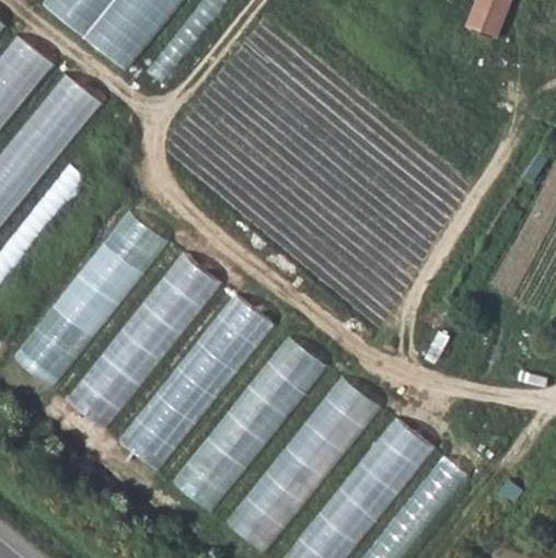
[(49,0),(44,9),(131,72),(184,0),(49,0)]
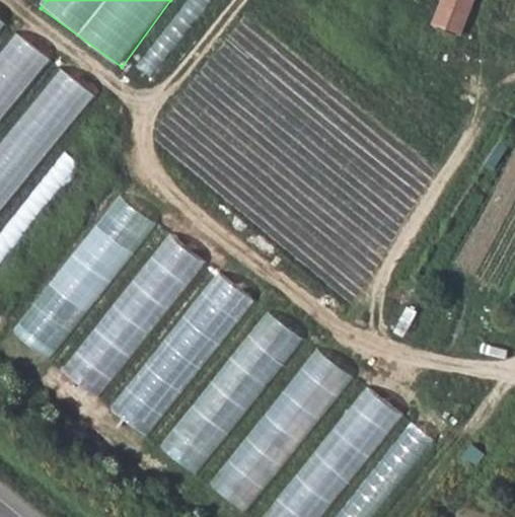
[(429,28),(445,34),(456,8),(439,1),(430,23),(429,28)]
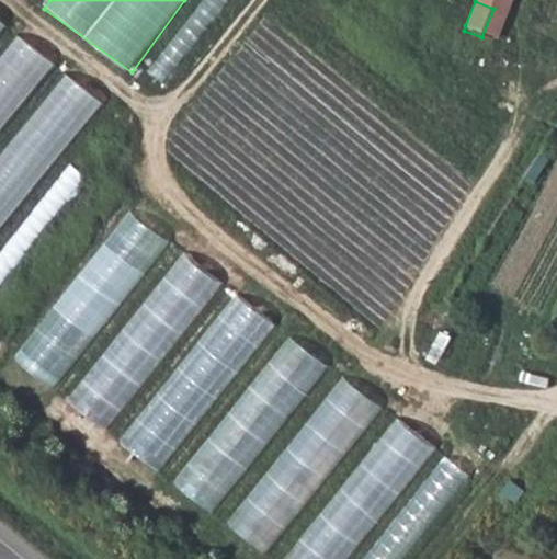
[(20,44),(0,72),(0,158),(59,70),(20,44)]
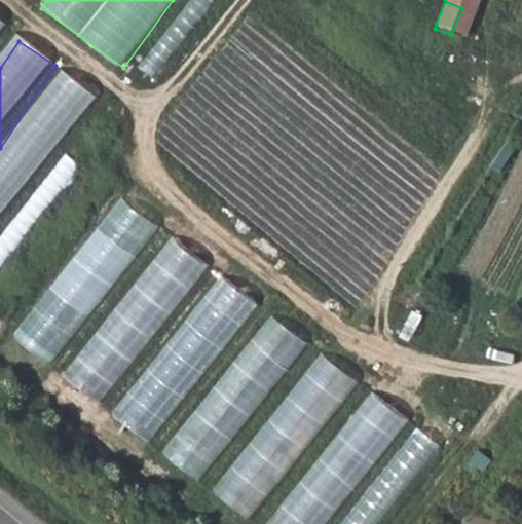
[(0,268),(78,165),(62,154),(0,235),(0,268)]
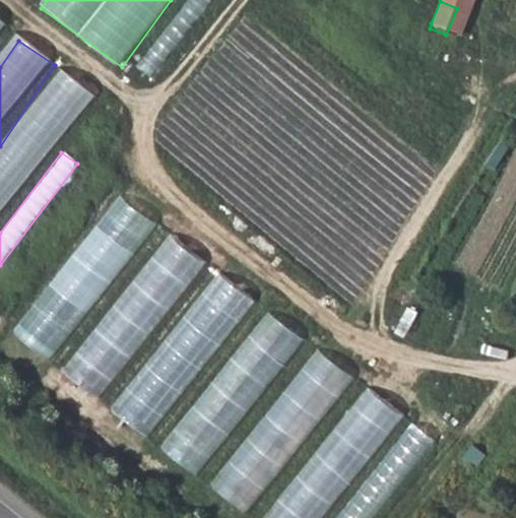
[(48,360),(150,221),(116,196),(13,334),(48,360)]
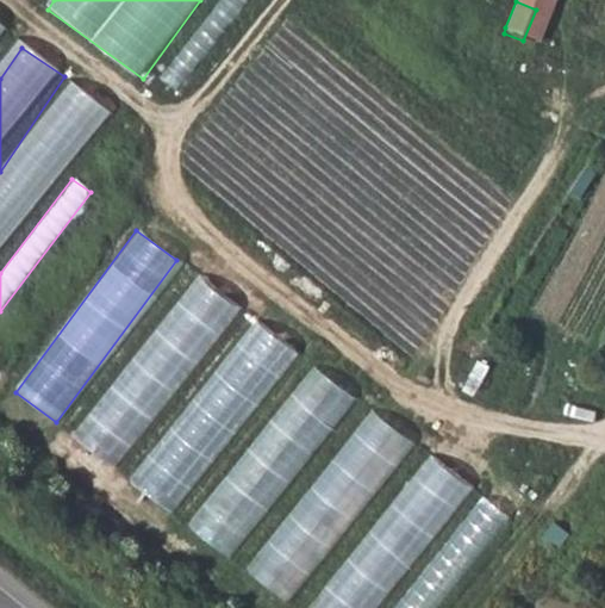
[(193,275),(73,438),(114,469),(235,306),(193,275)]
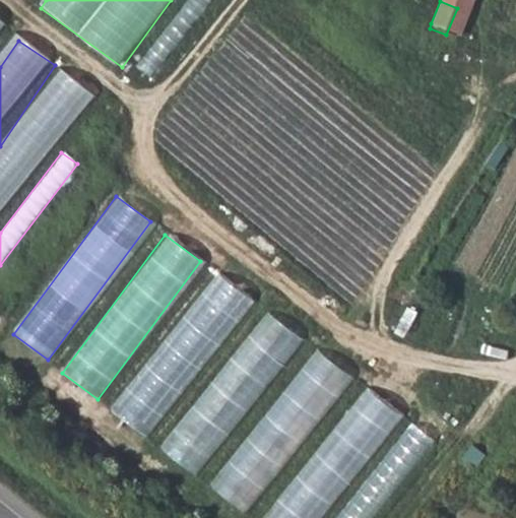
[(213,272),(112,411),(148,439),(251,300),(213,272)]
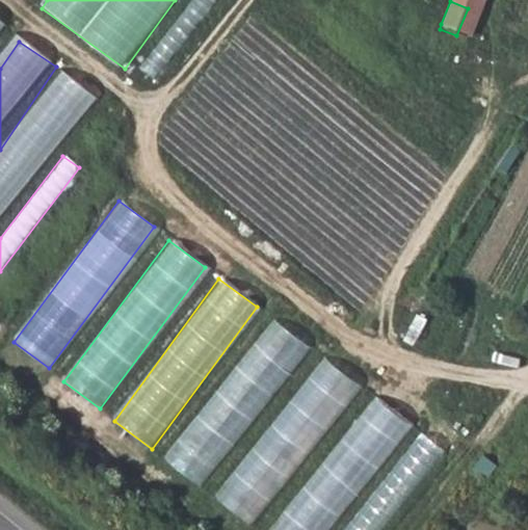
[(201,487),(309,346),(271,317),(162,458),(201,487)]
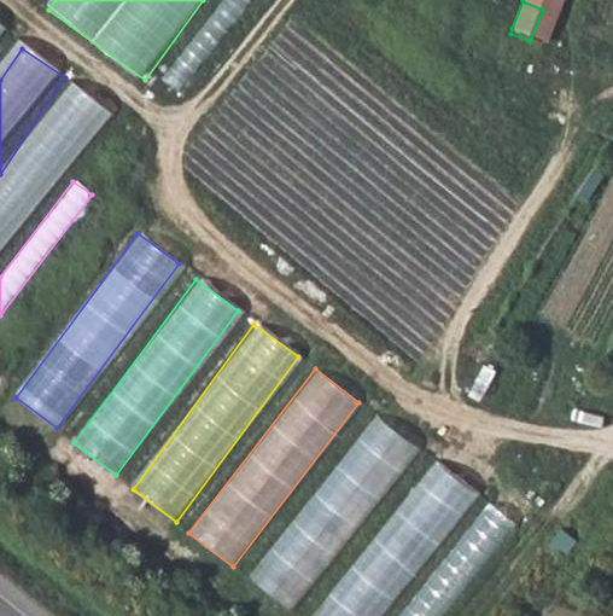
[(250,579),(295,611),(416,447),(372,414),(250,579)]
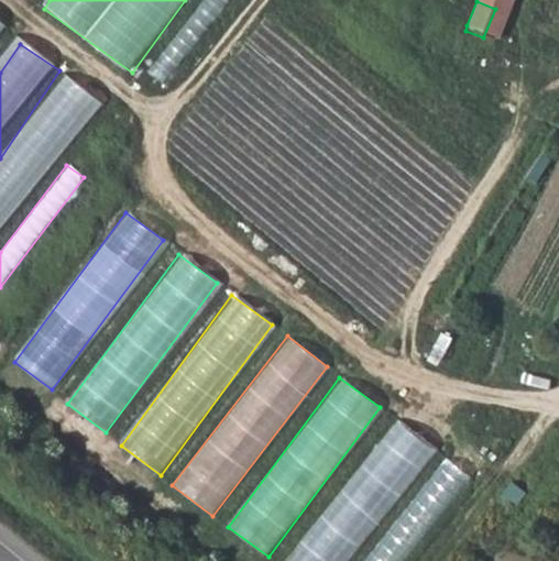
[(349,560),(433,449),(393,419),(287,560),(349,560)]
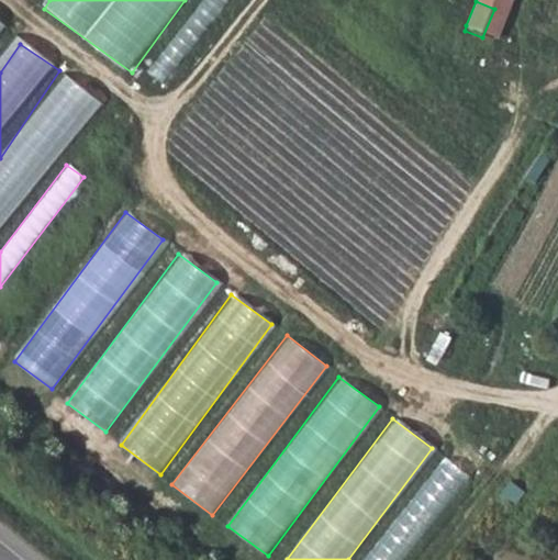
[(401,559),(467,476),(445,458),(365,559),(401,559)]
